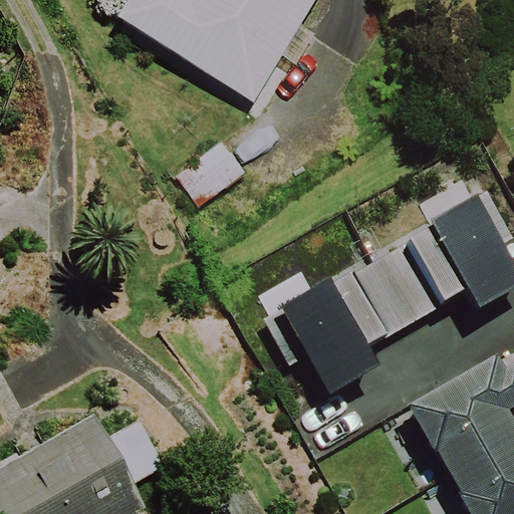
[(125,0),(116,15),(254,100),(281,56),(295,65),(315,34),(300,24),(314,0),(125,0)]
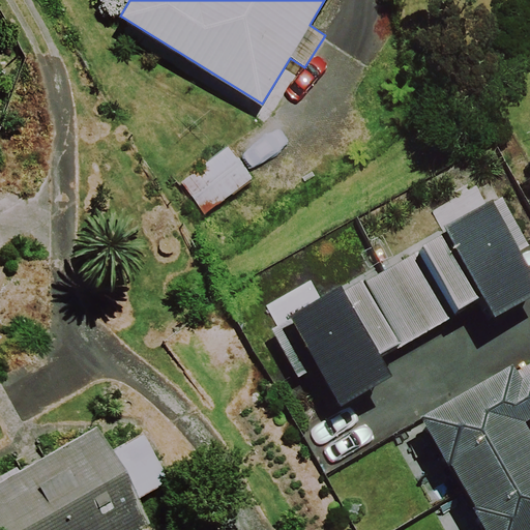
[(241,186),(217,155),(173,189),(197,221),(241,186)]
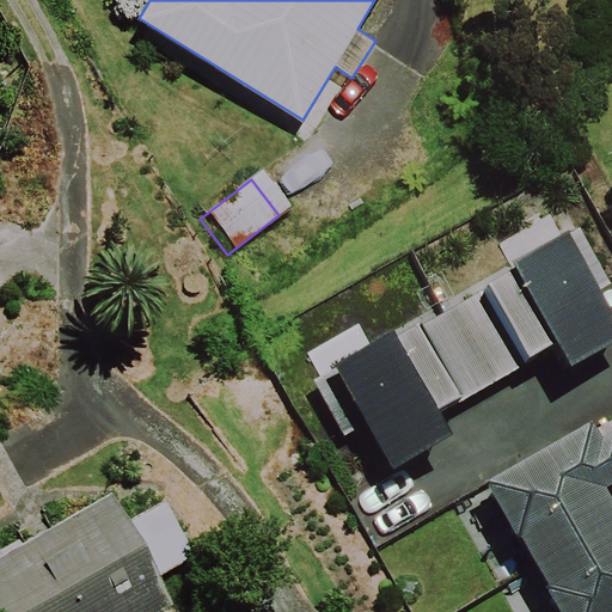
[(396,465),(457,430),(445,411),(562,344),(574,365),(611,342),(611,303),(601,285),(610,280),(582,231),(575,236),(570,227),(516,258),(520,264),(401,334),(397,326),(336,361),(338,366),(313,380),(344,434),(369,420),(396,465)]
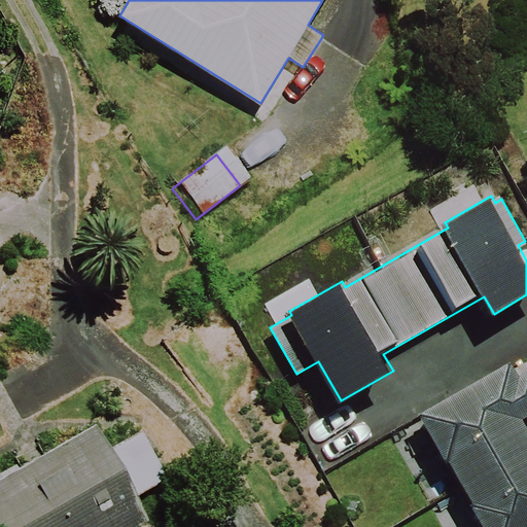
[(526,526),(526,422),(524,417),(526,415),(526,360),(516,366),(513,360),(419,411),(482,526),(526,526)]
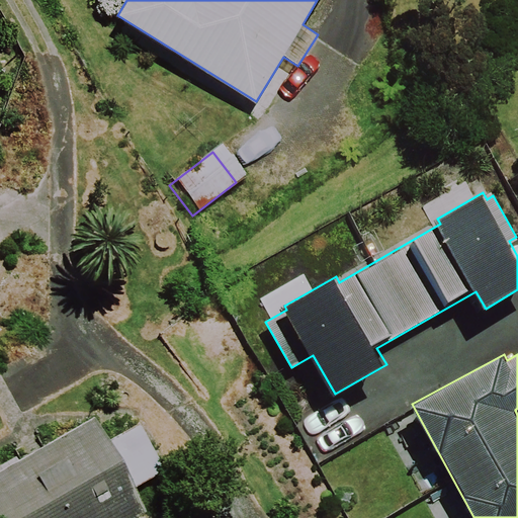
[(136,517),(148,511),(139,496),(172,477),(141,421),(111,437),(97,414),(0,468),(0,517),(136,517)]
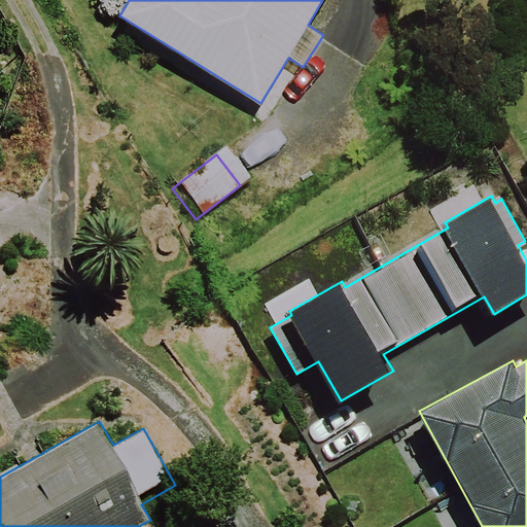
All buildings are outlined.
